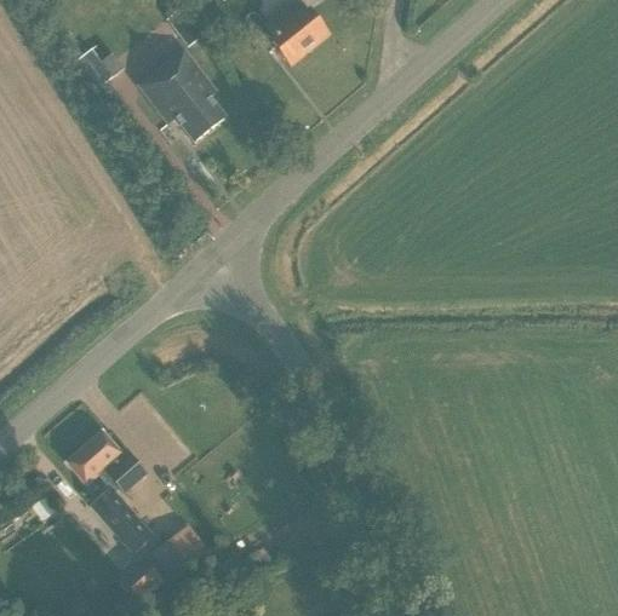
[(310,11),(305,15),(297,4),(267,27),(275,39),(272,41),(292,65),(330,35),(310,11)]
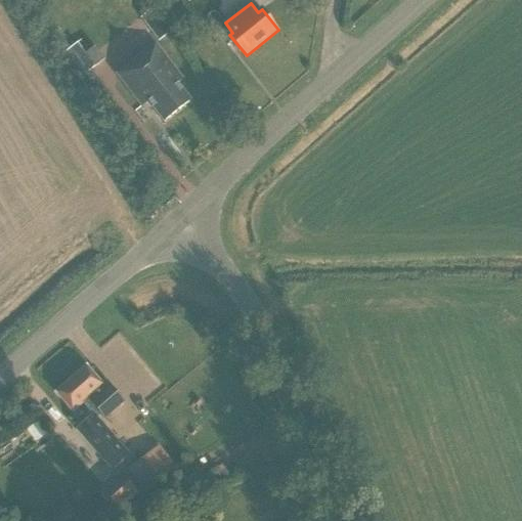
[(142,16),(160,39),(176,28),(159,4),(142,16)]
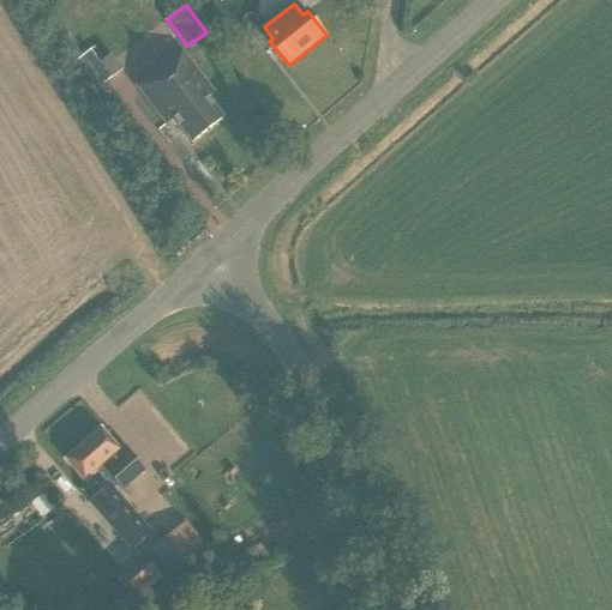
[(166,122),(173,116),(192,142),(223,118),(209,97),(216,91),(184,49),(150,74),(153,77),(139,88),(166,122)]
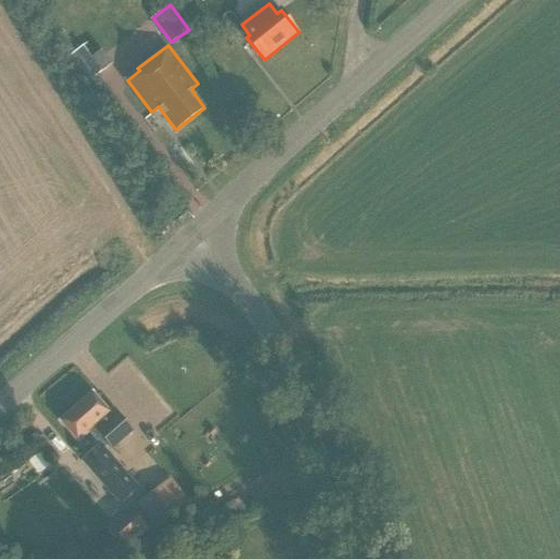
[(101,47),(92,55),(102,68),(112,62),(101,47)]
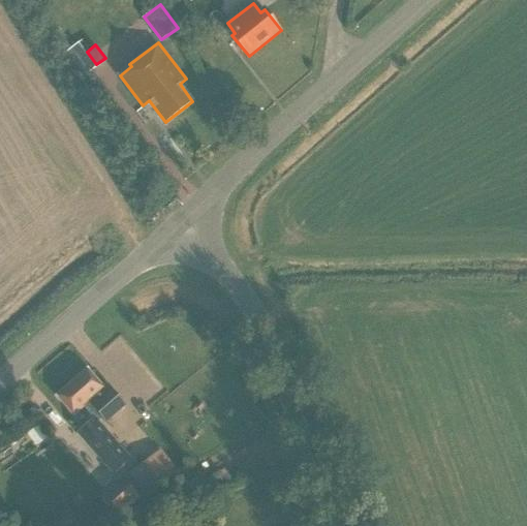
[(88,367),(58,394),(74,413),(85,405),(94,416),(78,431),(115,473),(132,458),(99,420),(103,416),(106,420),(126,403),(107,382),(104,385),(88,367)]
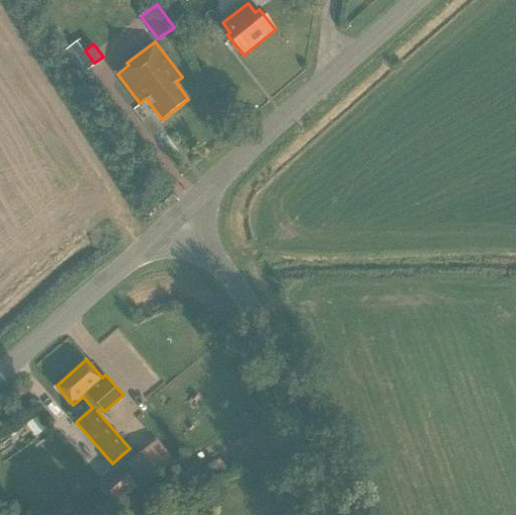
[(158,470),(173,459),(158,438),(143,449),(158,470)]
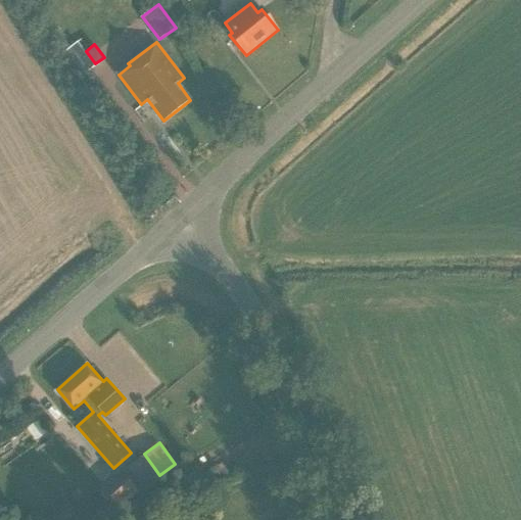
[(159,489),(139,465),(122,480),(143,504),(159,489)]
